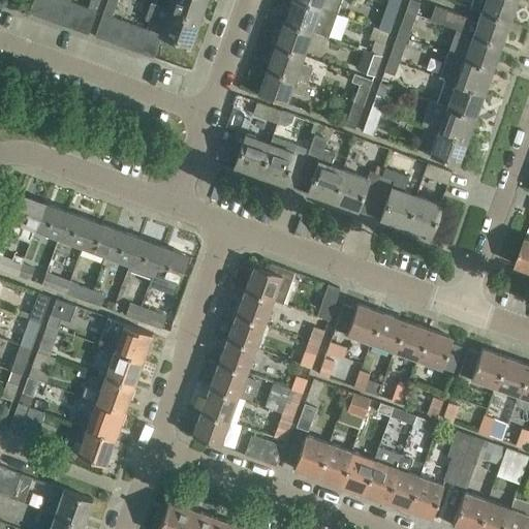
[(33,0),(29,11),(42,17),(48,0),(33,0)]
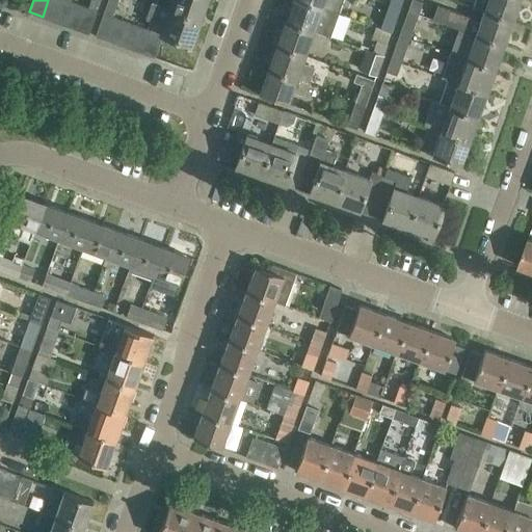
[(48,0),(43,17),(55,21),(61,0),(48,0)]
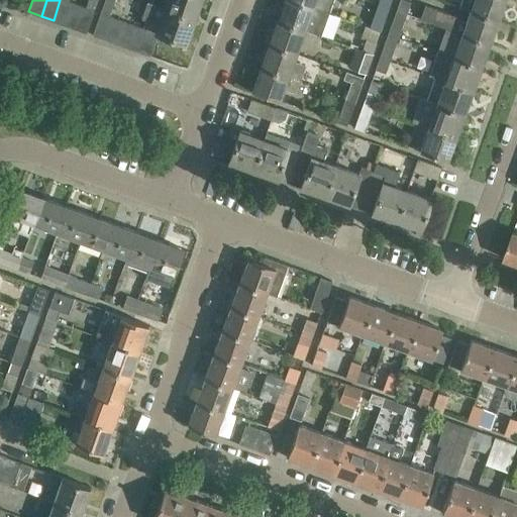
[(60,0),(54,20),(65,24),(73,1),(69,0),(60,0)]
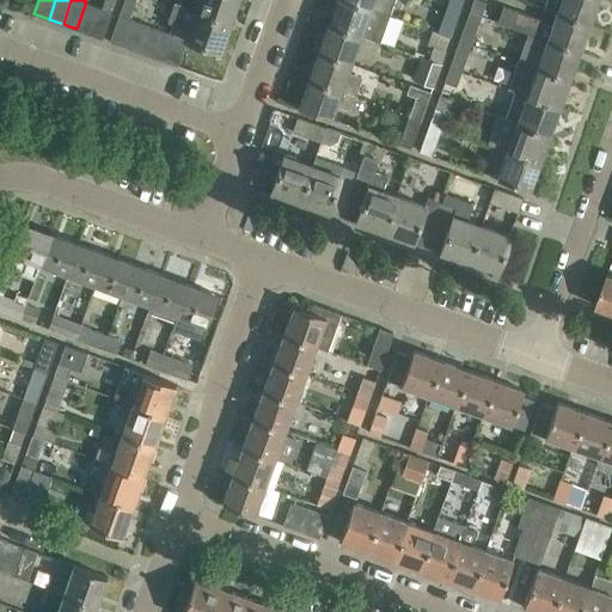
[(103,0),(101,7),(111,11),(115,0),(103,0)]
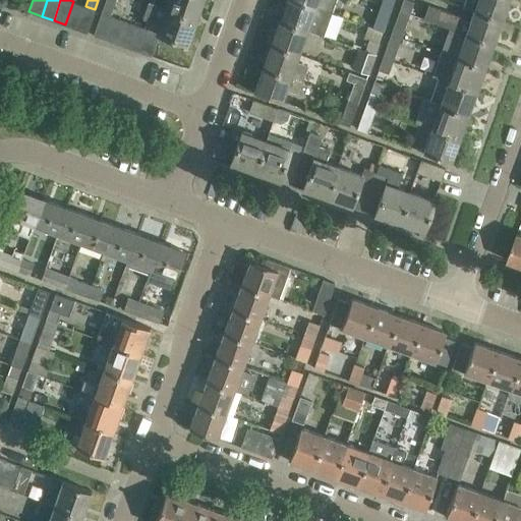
[(105,0),(102,11),(115,16),(118,17),(122,4),(120,0),(105,0)]
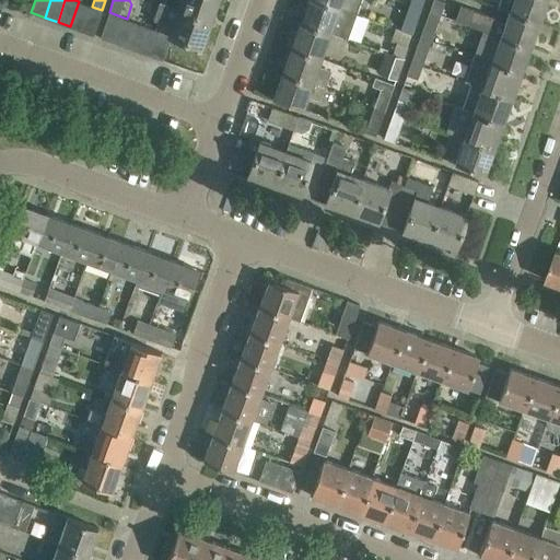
[(216,0),(164,0),(163,3),(209,20),(216,0)]
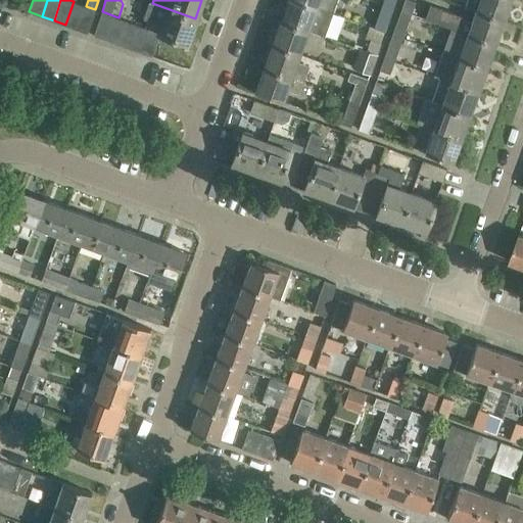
[(288,0),(282,20),(322,35),(325,36),(333,11),(300,0),(288,0)]
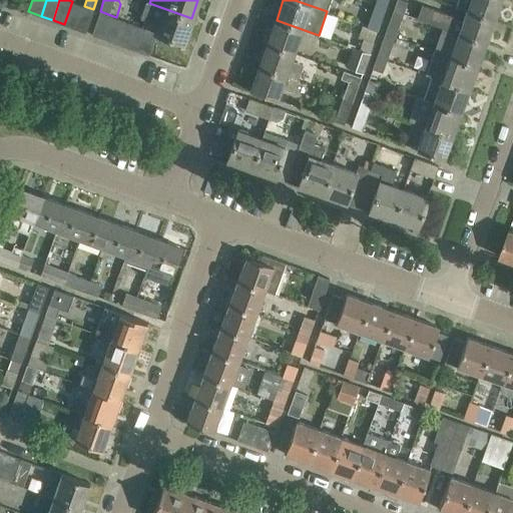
[(295,0),(327,11),(331,0),(295,0)]
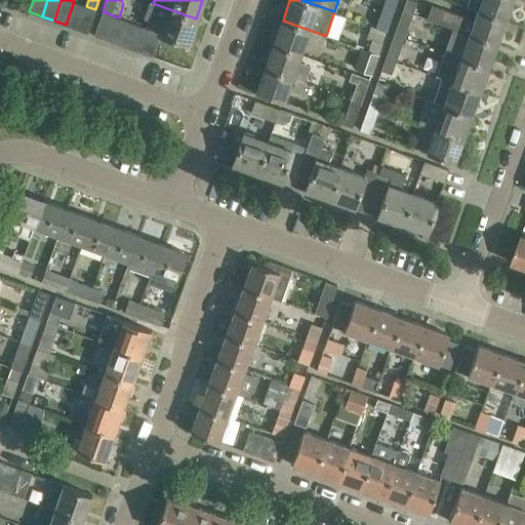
[(415,0),(405,0),(403,9),(413,13),(417,1),(415,0)]
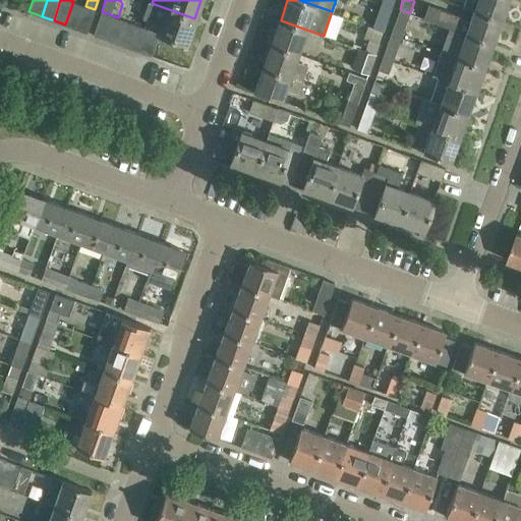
[(465,0),(463,6),(474,9),(501,19),(507,0),(465,0)]
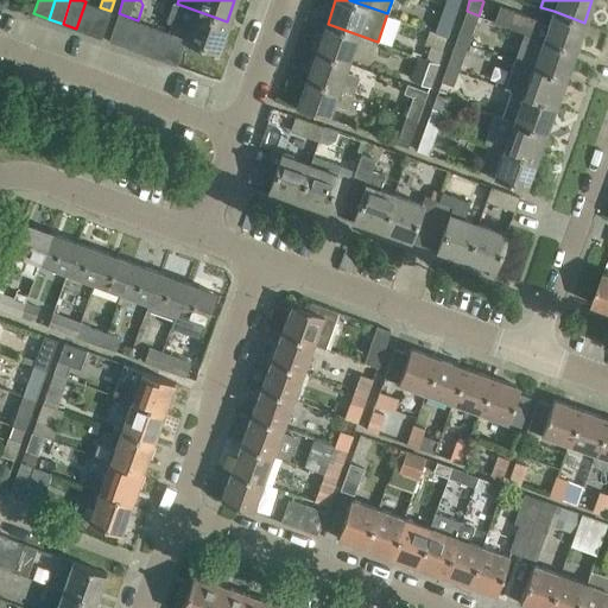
[(76,29),(90,33),(100,7),(86,1),(76,29)]
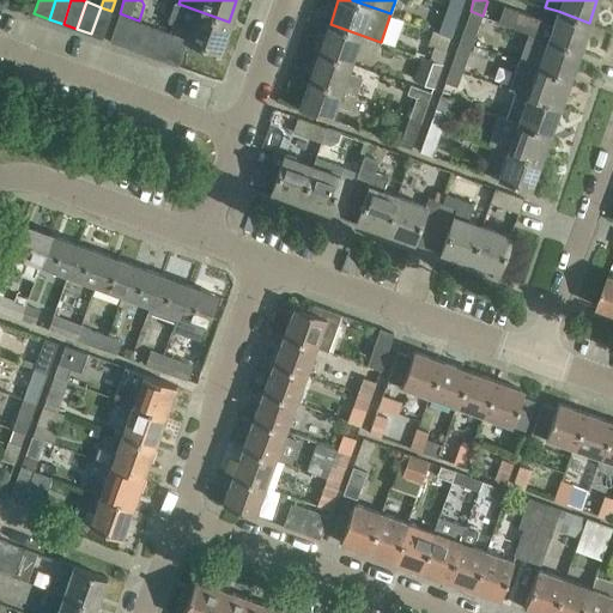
[(176,34),(188,38),(219,49),(229,22),(178,4),(175,2),(168,19),(173,22),(169,31),(176,34)]
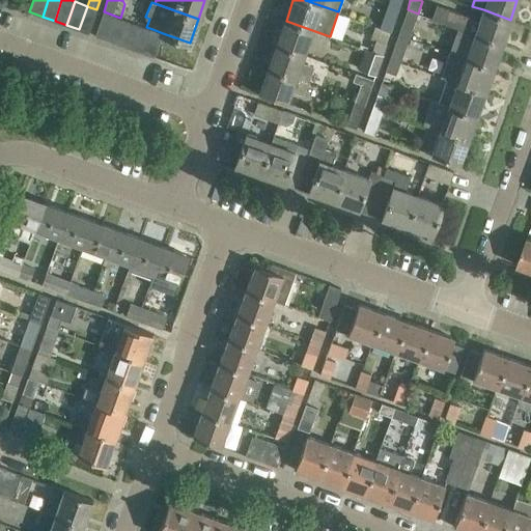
[(389,3),(381,27),(390,31),(399,6),(389,3)]
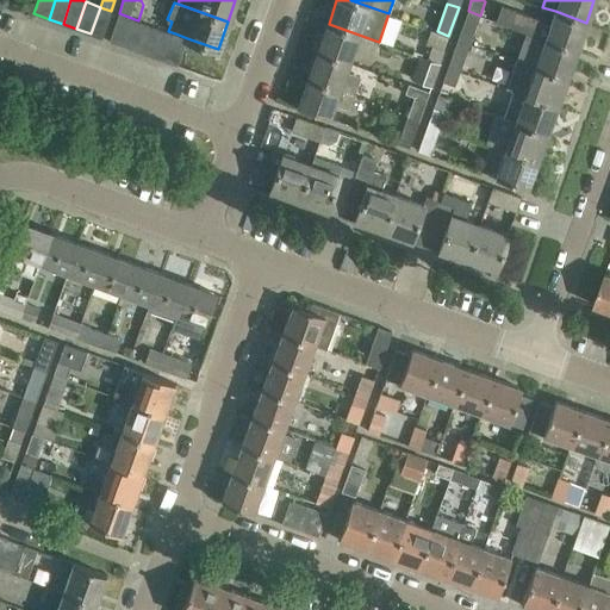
[(527,31),(527,32),(576,50),(586,23),(555,11),(551,25),(539,22),(540,19),(502,5),(497,20),(527,31)]
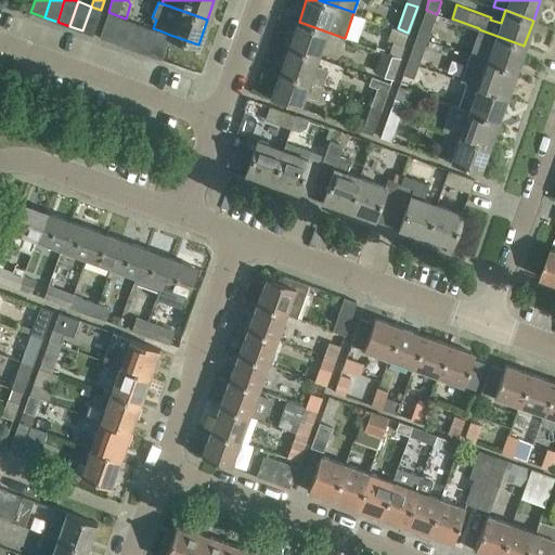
[(82,30),(92,34),(101,10),(91,7),(82,30)]
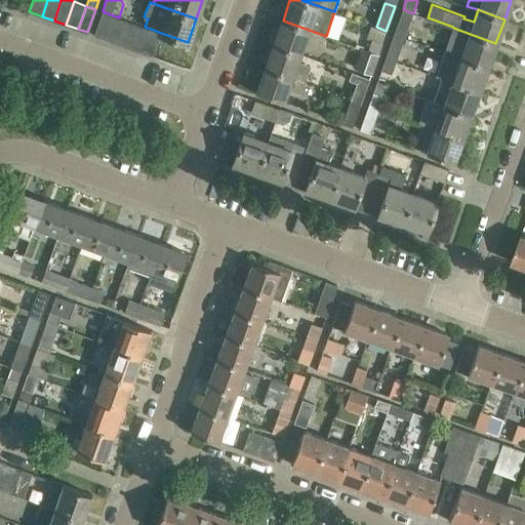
[(403,9),(394,33),(405,37),(413,13),(403,9)]
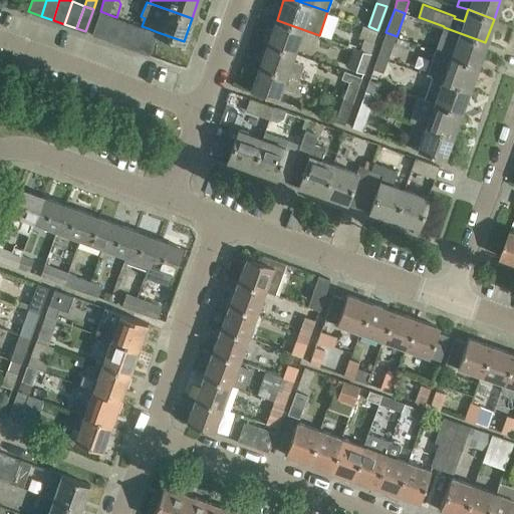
[(92,34),(105,39),(113,16),(100,11),(92,34)]
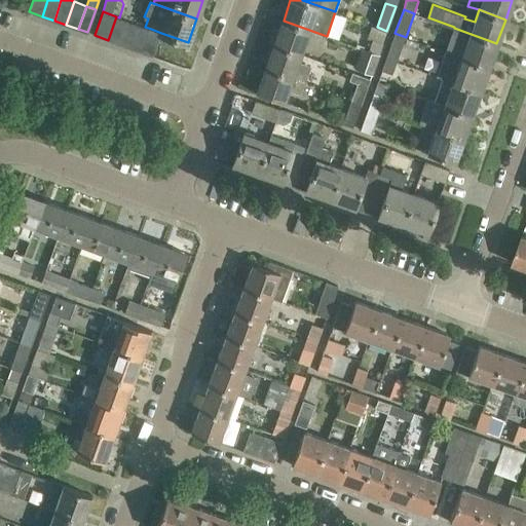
[(108,40),(120,44),(128,21),(119,17),(116,16),(108,40)]
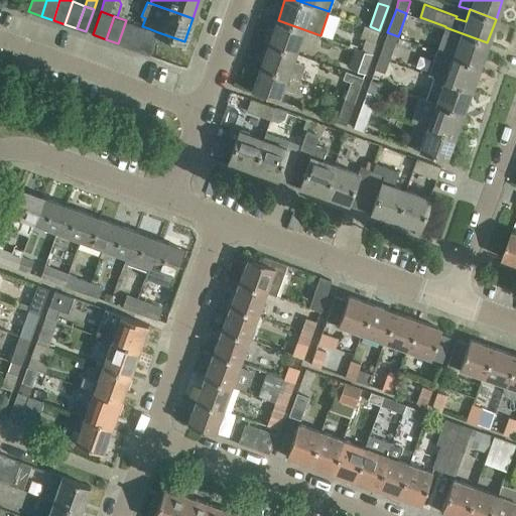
[(118,43),(129,47),(137,24),(126,20),(118,43)]
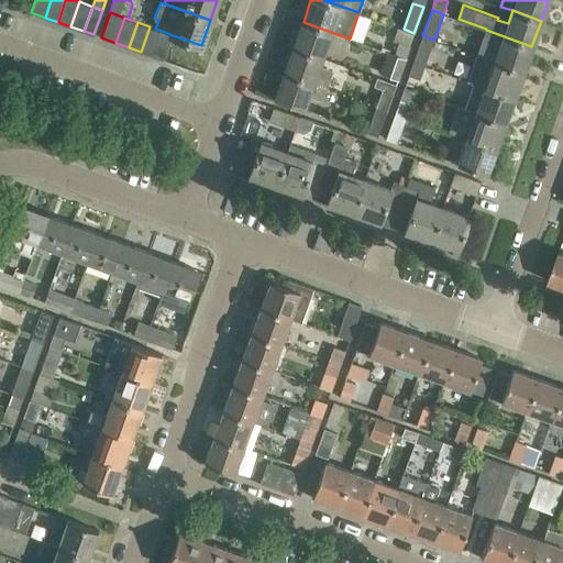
[(304,22),(294,47),(322,57),(326,48),(340,54),(346,37),(304,22)]
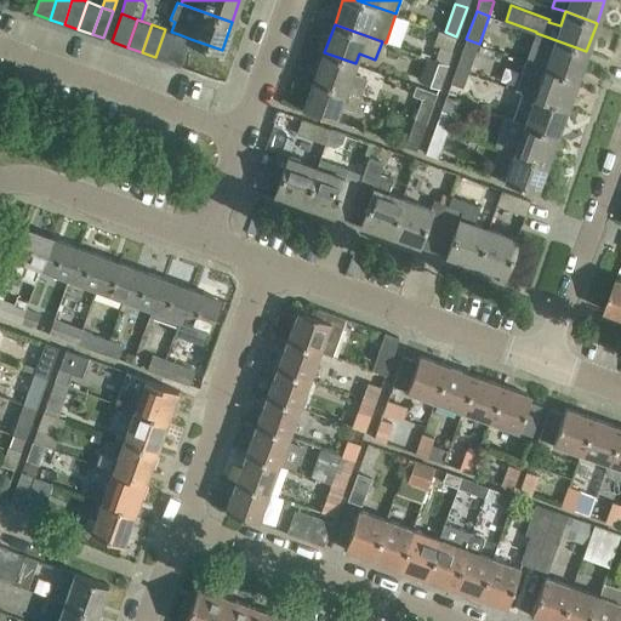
[(155,57),(169,62),(178,34),(171,32),(165,29),(155,57)]
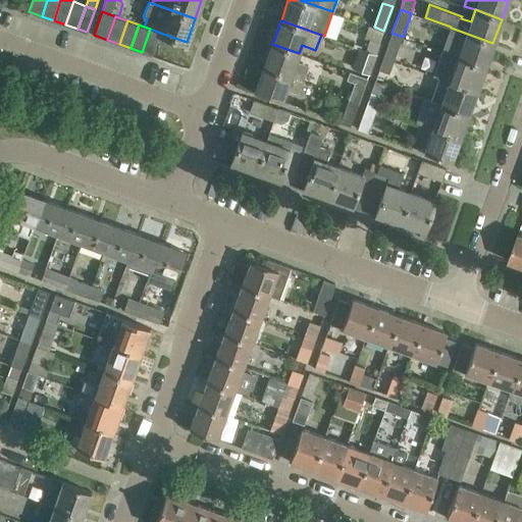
[(359,47),(359,48),(377,54),(378,53),(376,53),(380,42),(379,42),(383,31),(374,27),(369,24),(364,37),(370,40),(366,50),(359,47)]
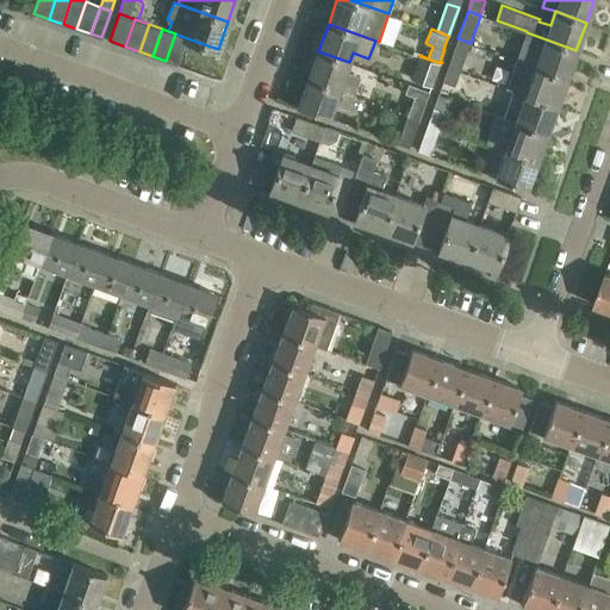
[(527,32),(517,60),(566,76),(576,50),(527,32)]
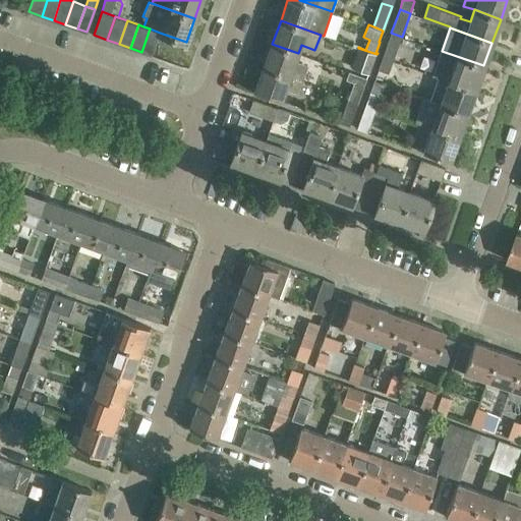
[(141,52),(152,55),(160,33),(150,29),(141,52)]
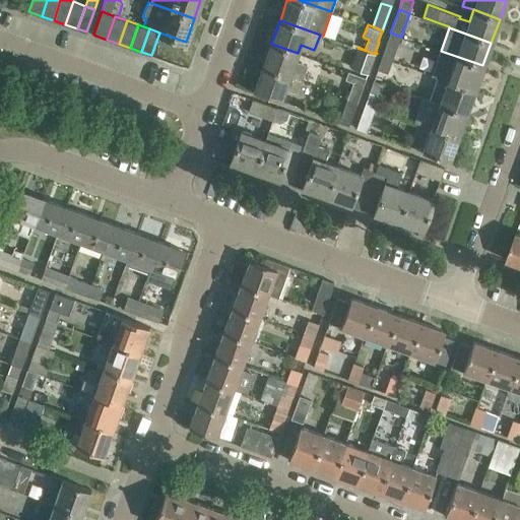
[(390,33),(382,56),(393,60),(401,37),(390,33)]
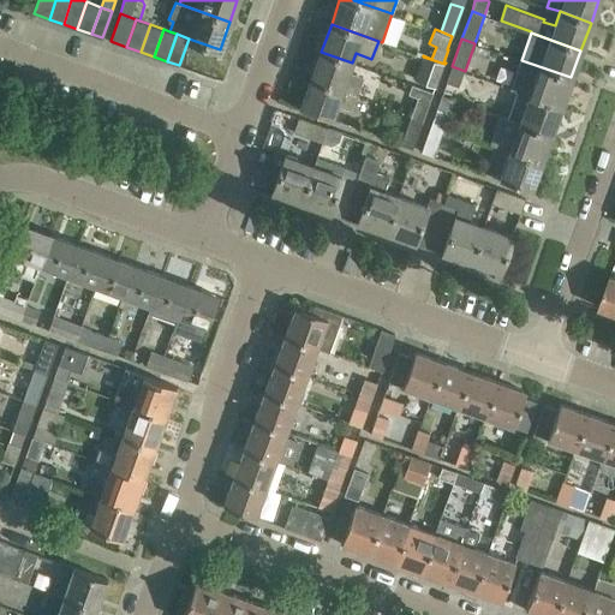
[(321,52),(311,79),(357,95),(364,76),(350,71),(352,63),(321,52)]
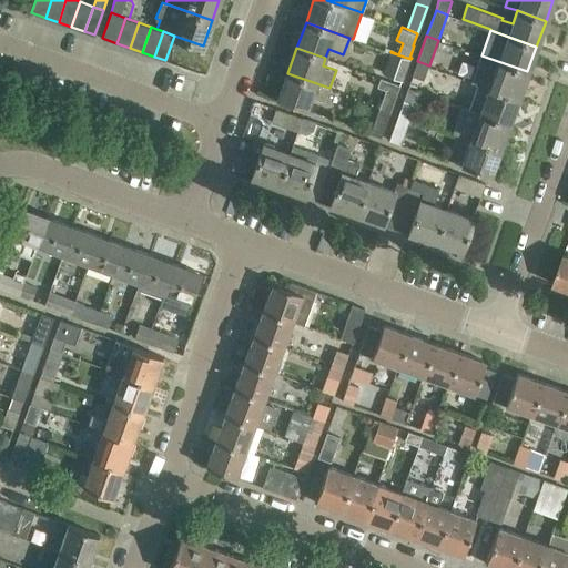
[(411,59),(391,52),(383,72),(403,80),(411,59)]
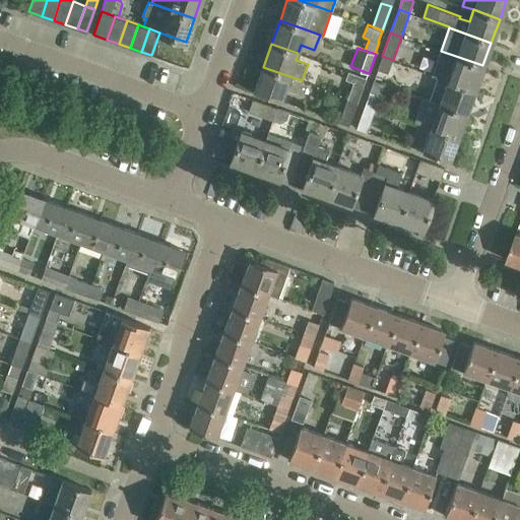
[(438,76),(474,89),(482,65),(441,51),(432,74),(438,76)]
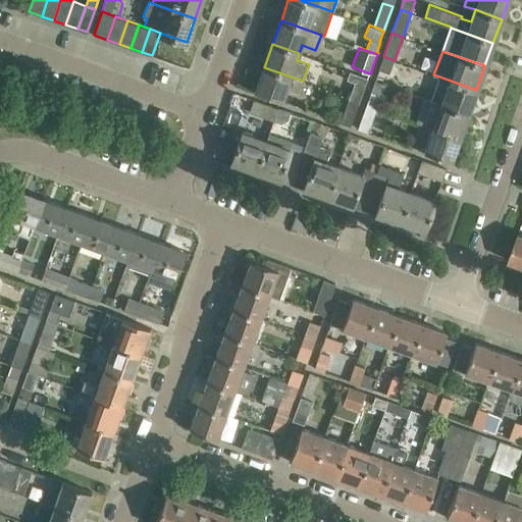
[(395,60),(383,56),(379,68),(389,72),(395,60)]
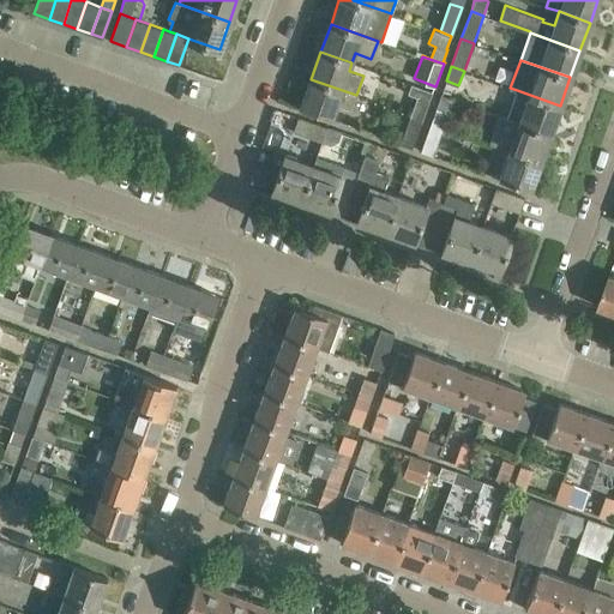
[(356,95),(311,79),(302,104),(300,104),(299,107),(332,118),(337,103),(351,109),(356,95)]
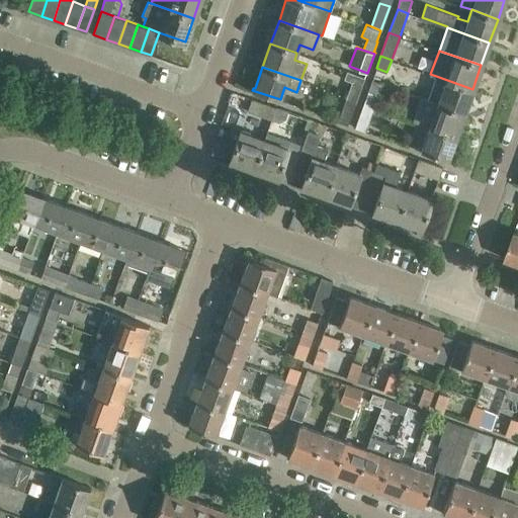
[(352,81),(346,96),(356,100),(365,77),(347,70),(344,79),(352,81)]
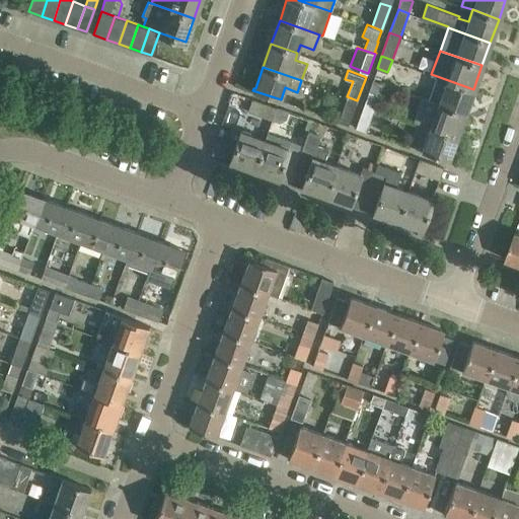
[(423,96),(423,98),(464,113),(473,89),(437,76),(433,87),(437,89),(433,100),(423,96)]
